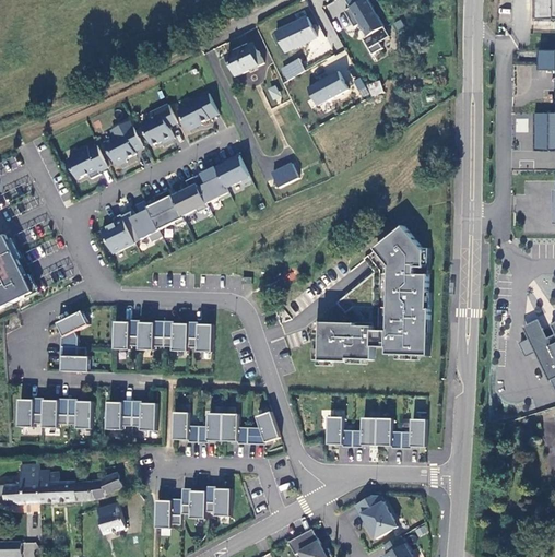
[(343,0),(347,7),(342,10),(351,26),(356,23),(363,35),(359,37),(368,54),(379,48),(376,42),(386,36),(365,0),(343,0)]
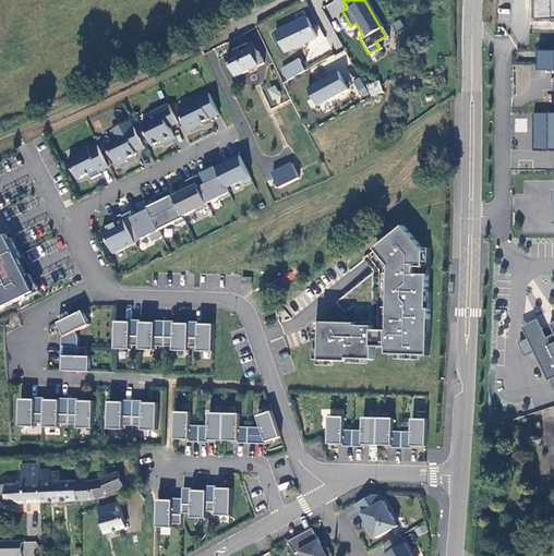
[(544,15),(553,14),(553,0),(527,0),(527,26),(544,26),(544,15)]
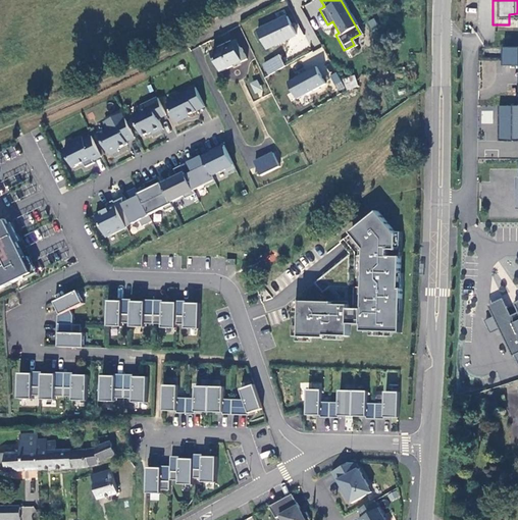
[(285,13),(254,29),(263,47),(293,33),(285,13)]
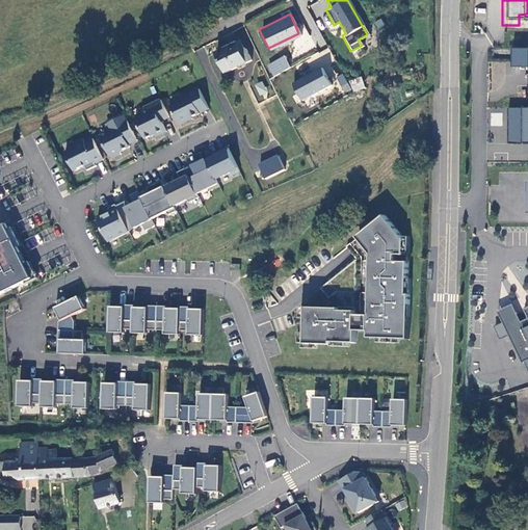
[(222,71),(248,58),(241,45),(237,47),(234,40),(212,50),(222,71)]
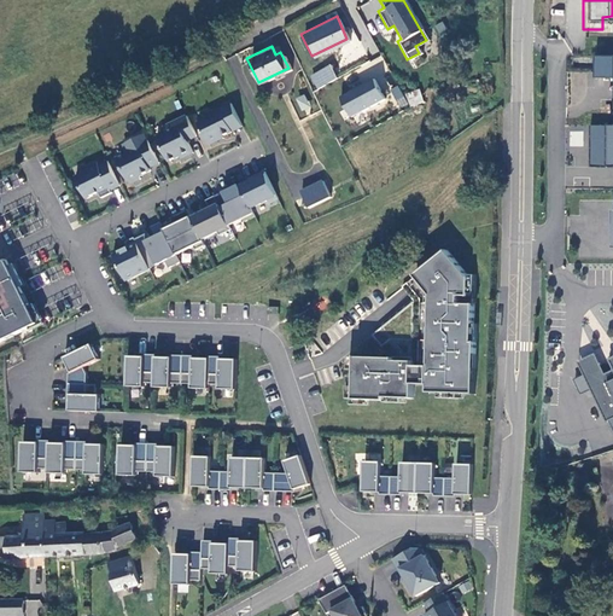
[(612,53),(590,52),(589,75),(612,75),(612,53)]
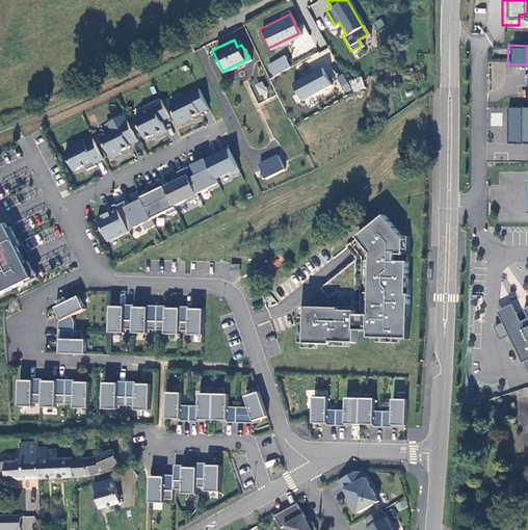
[(316,60),(328,55),(324,47),(313,51),(316,60)]
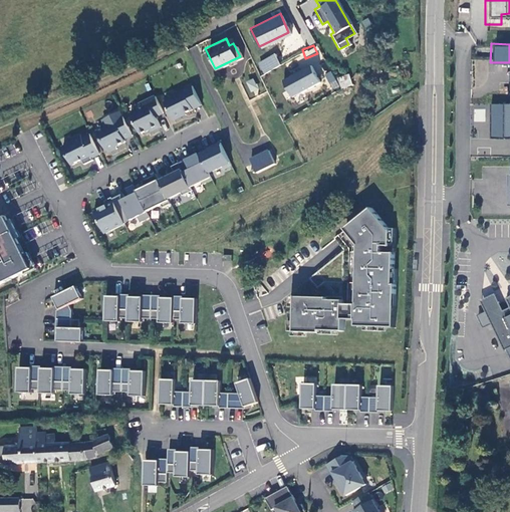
[(257,61),(262,72),(277,63),(272,52),(257,61)]
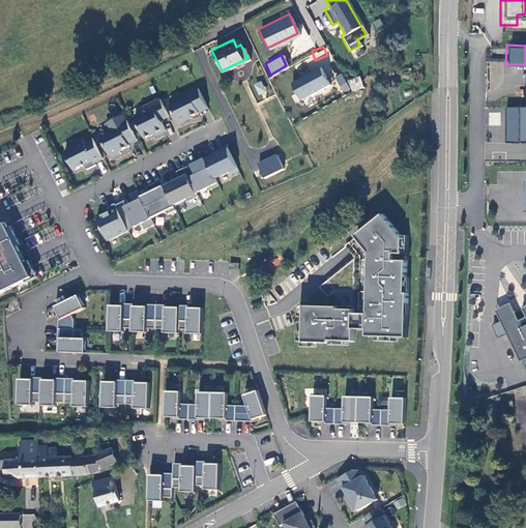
[(318,64),(285,80),(294,98),(326,84),(318,64)]
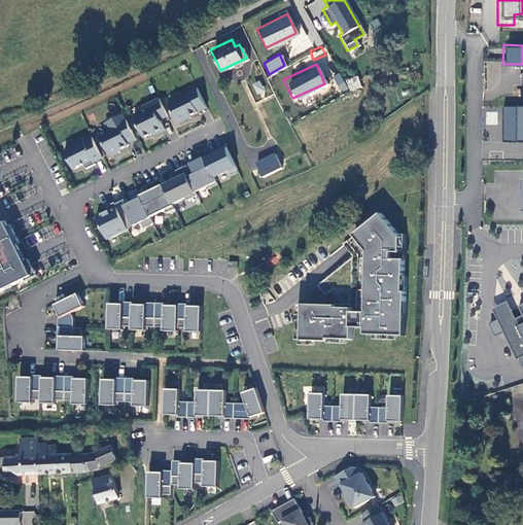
[(284,65),(269,74),(272,80),(287,71),(284,65)]
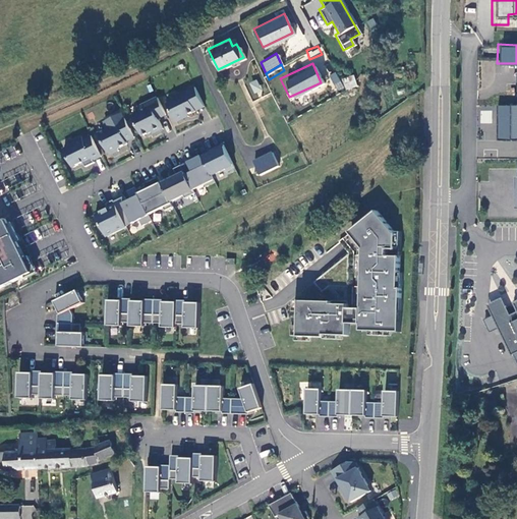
[(340,85),(330,68),(325,72),(331,84),(316,93),(319,99),(340,85)]
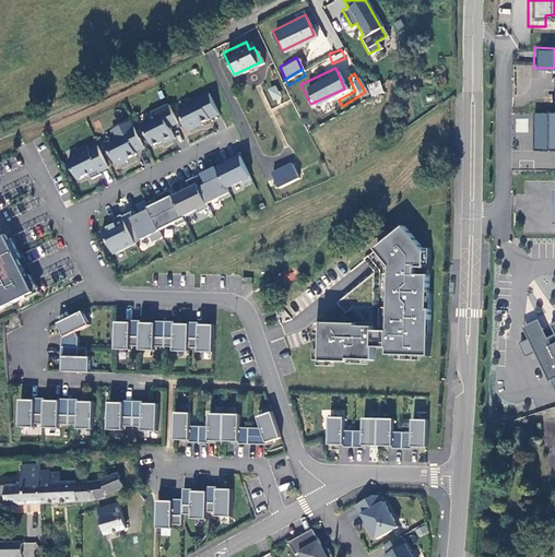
[(366,95),(379,90),(375,78),(362,83),(366,95)]
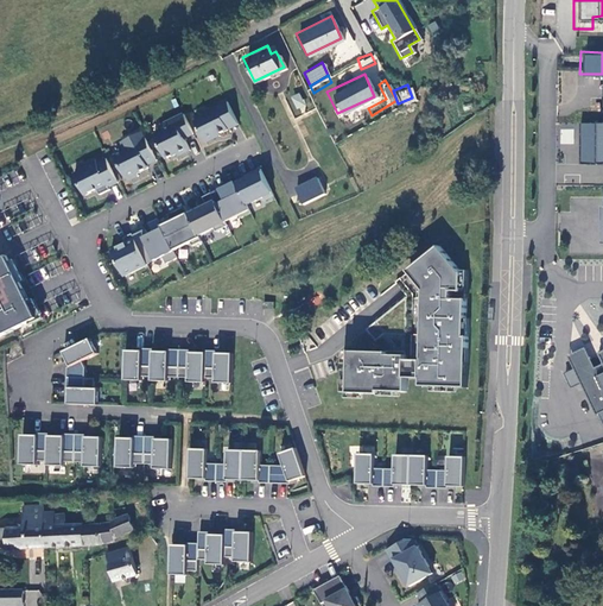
[(289,96),(293,106),(300,102),(296,93),(289,96)]
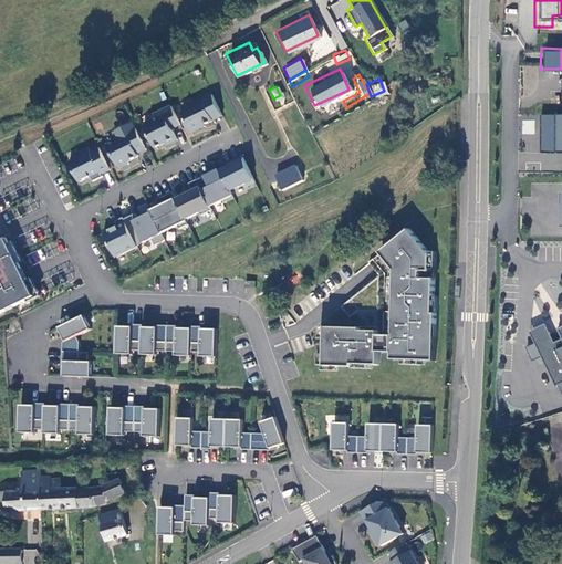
[(200,124),(218,115),(208,94),(188,103),(189,106),(177,112),(187,132),(201,125),(200,124)]
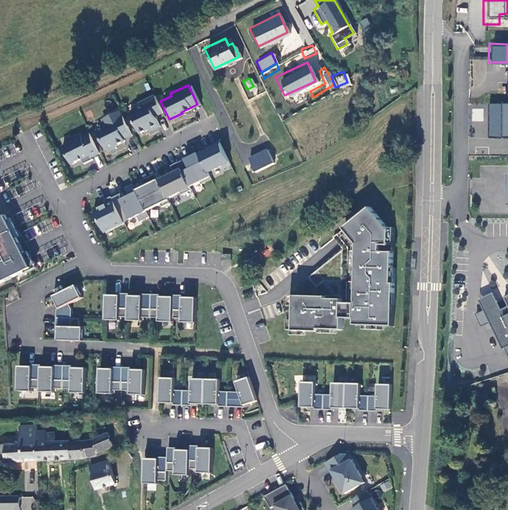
[(328,93),(331,98),(340,93),(337,88),(328,93)]
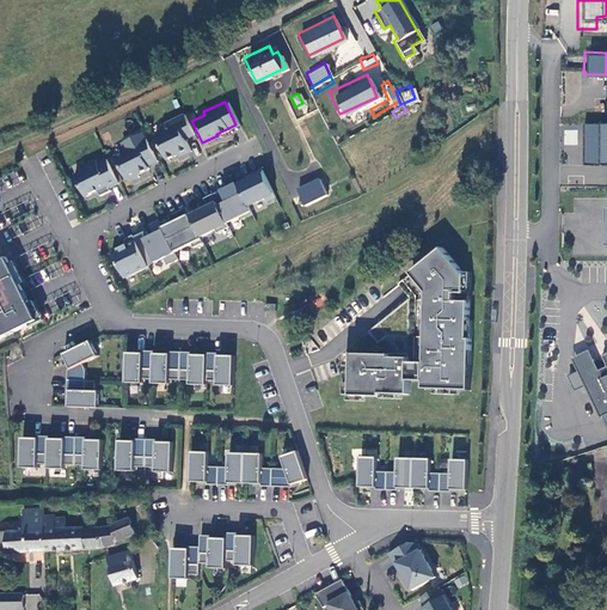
[(191,134),(181,114),(158,124),(160,130),(152,135),(164,159),(175,153),(176,156),(188,151),(182,139),(191,134)]
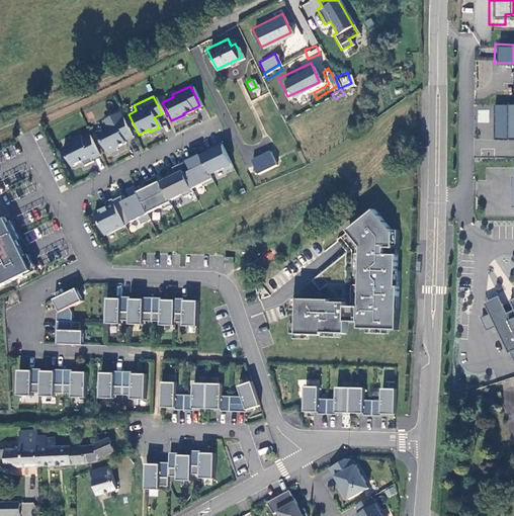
[(497,139),(513,138),(513,102),(492,103),(492,131),(497,131),(497,139)]
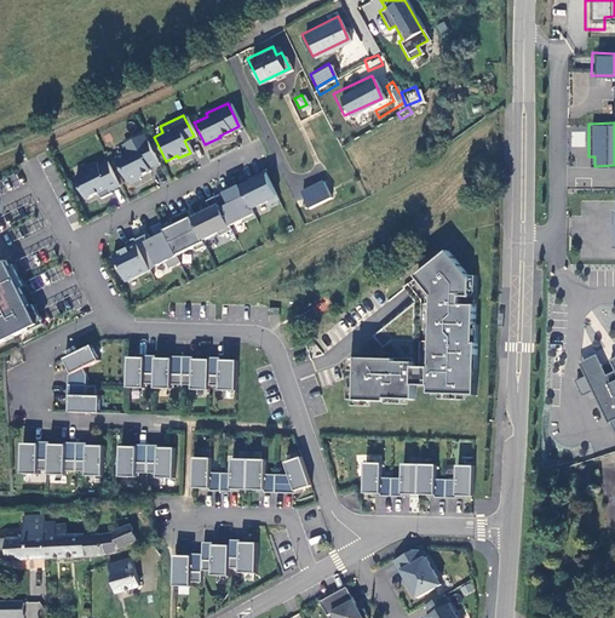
[(156,162),(142,133),(120,143),(125,153),(114,158),(125,181),(128,182),(137,178),(138,175),(148,170),(145,167),(156,162)]
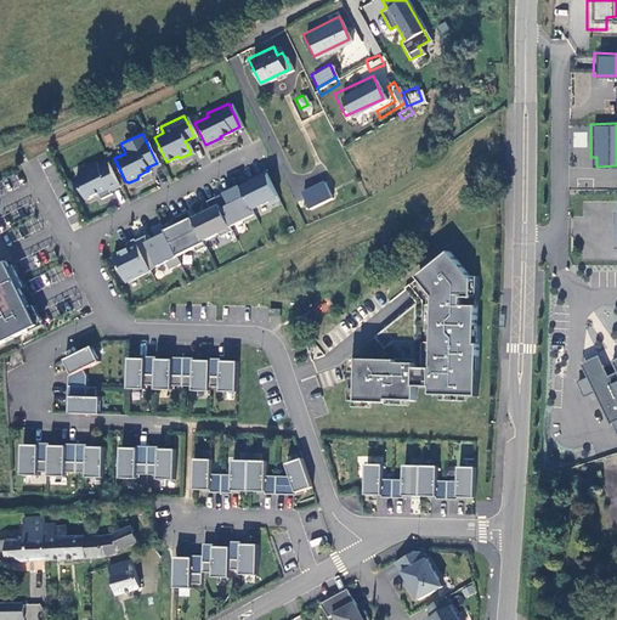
[(117,186),(105,161),(96,165),(94,162),(83,168),(85,172),(72,178),(83,199),(95,193),(98,198),(109,193),(107,190),(117,186)]
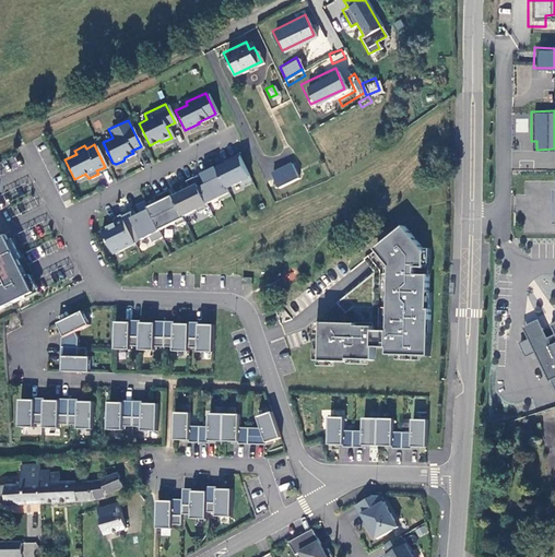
[(248,179),(236,154),(228,158),(229,161),(214,167),(224,187),(238,179),(240,182),(248,179)]
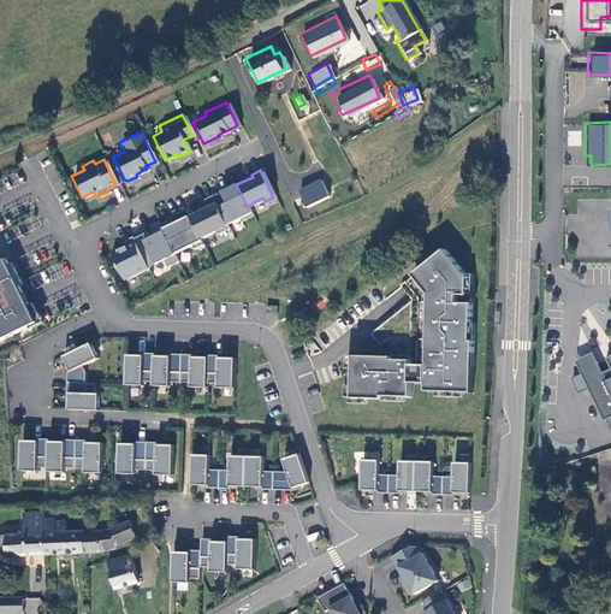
[(318,177),(296,189),(304,205),(326,194),(318,177)]
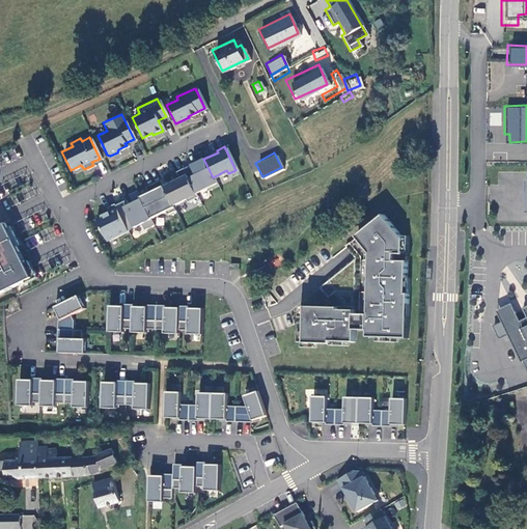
[(213,177),(203,159),(196,163),(199,168),(192,171),(193,174),(187,177),(194,192),(215,182),(213,177)]
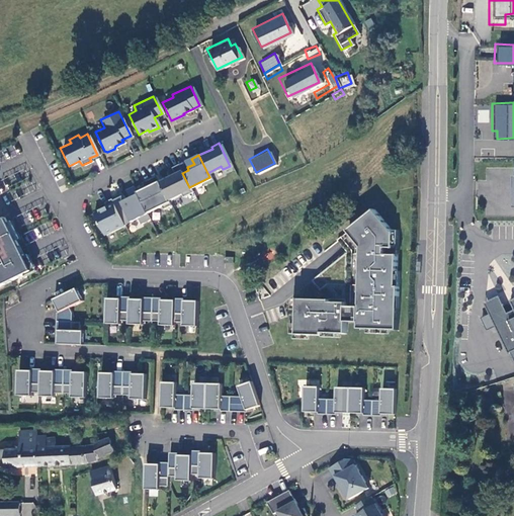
[(182,173),(179,167),(177,163),(170,167),(173,173),(158,181),(167,199),(179,193),(180,196),(190,191),(189,187),(182,173)]
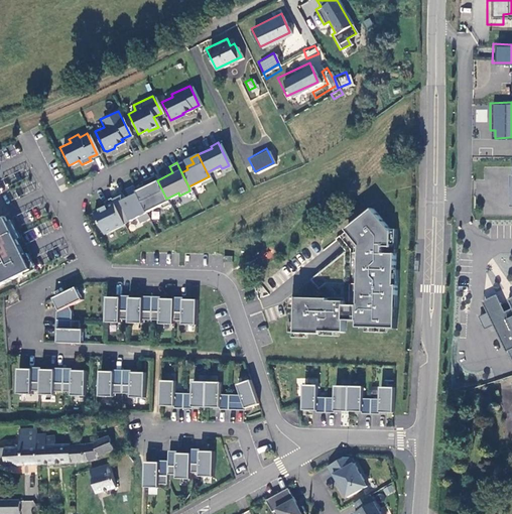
[(157,180),(156,177),(153,173),(145,177),(148,183),(145,184),(143,181),(132,186),(144,212),(159,204),(160,208),(168,204),(166,199),(157,180)]
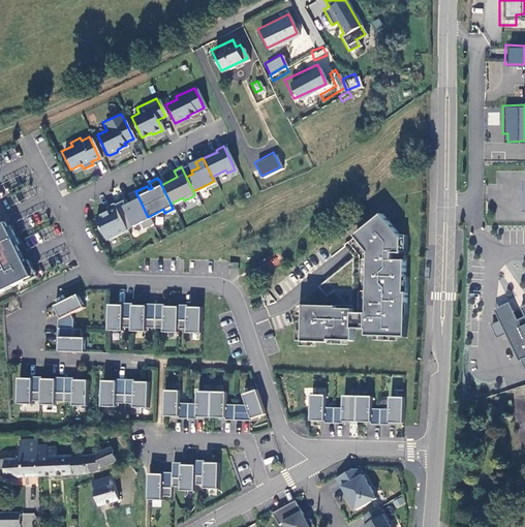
[(135,191),(134,189),(126,193),(130,202),(125,204),(123,198),(113,204),(125,228),(139,221),(142,227),(151,223),(148,217),(135,191)]
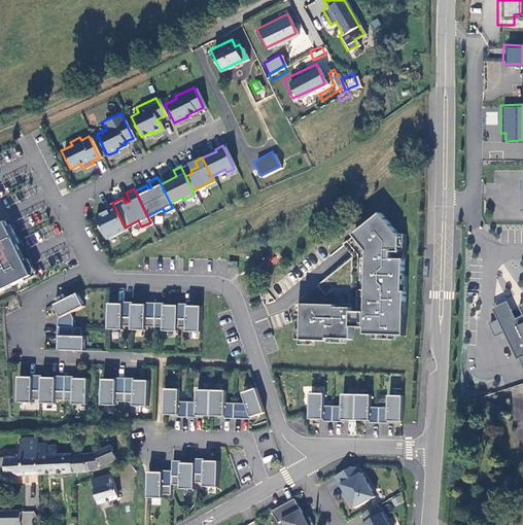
[(93,215),(104,238),(125,229),(125,228),(112,203),(111,201),(104,205),(106,209),(93,215)]
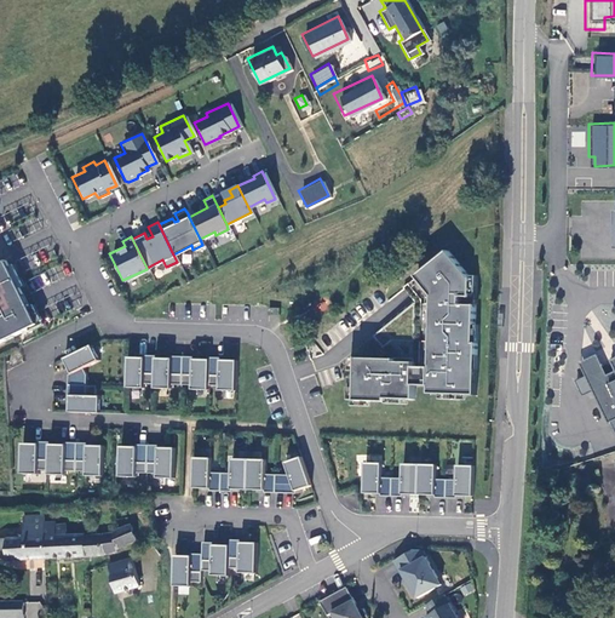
[(411,365),(411,360),(390,360),(390,358),(352,356),(352,376),(345,375),(344,399),(381,400),(383,398),(409,398),(411,384),(426,384),(426,393),(472,394),(473,341),(470,341),(471,303),(457,303),(457,295),(466,296),(467,278),(443,249),(413,274),(429,295),(426,366),(411,365)]
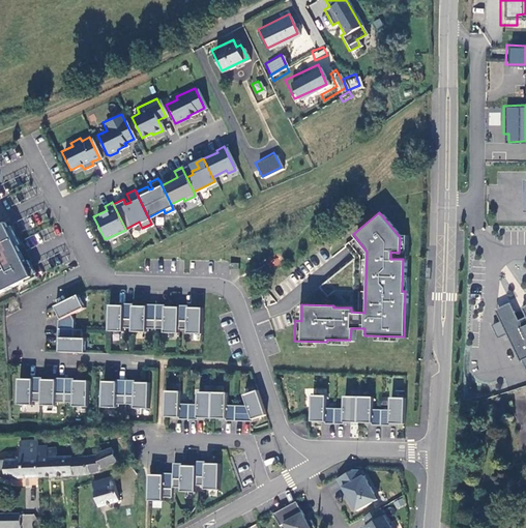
[(0,291),(30,276),(3,222),(0,223),(0,291)]
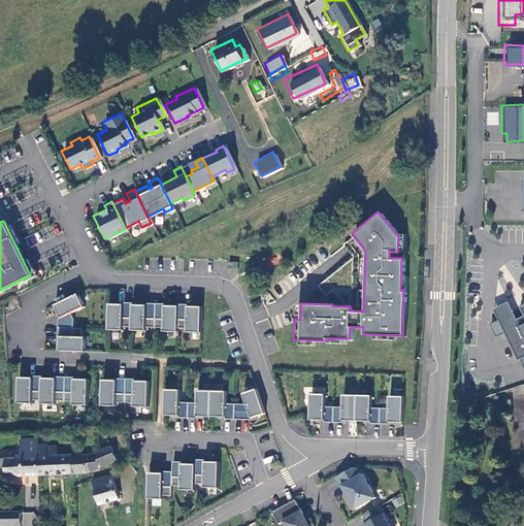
[(350,256),(354,253),(344,240),(339,243),(350,256)]
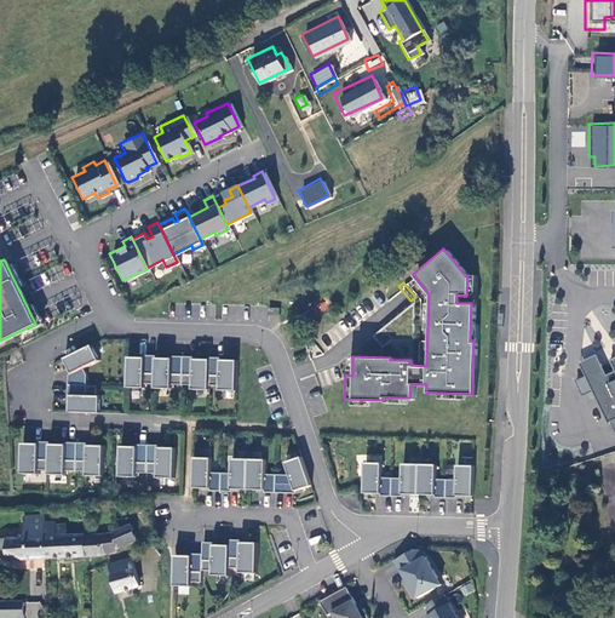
[(411,301),(378,327),(389,339),(409,339),(411,301)]
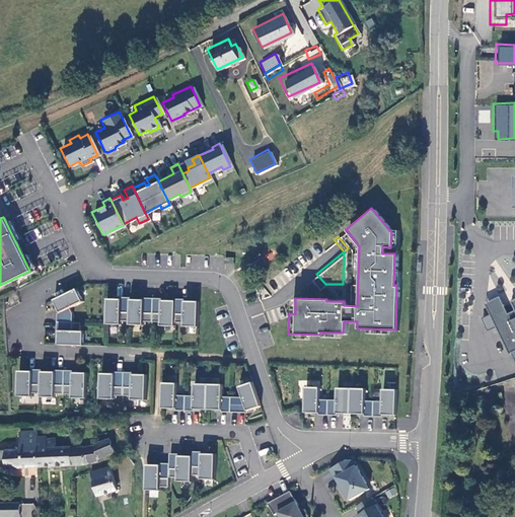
[(316,274),(309,280),(317,290),(325,284),(316,274)]
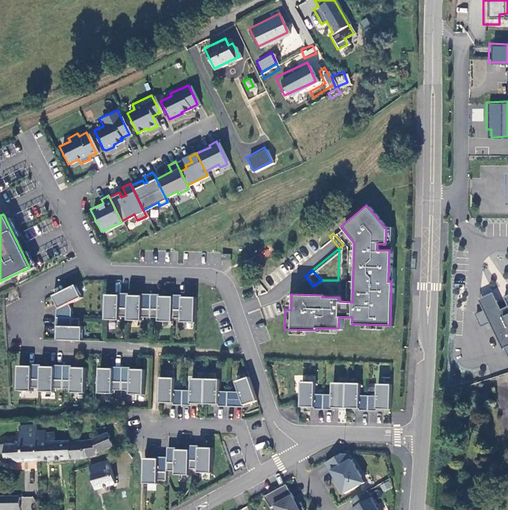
[(53,308),(53,316),(68,317),(68,308),(66,303),(79,296),(73,284),(50,295),(56,307),(53,308)]
